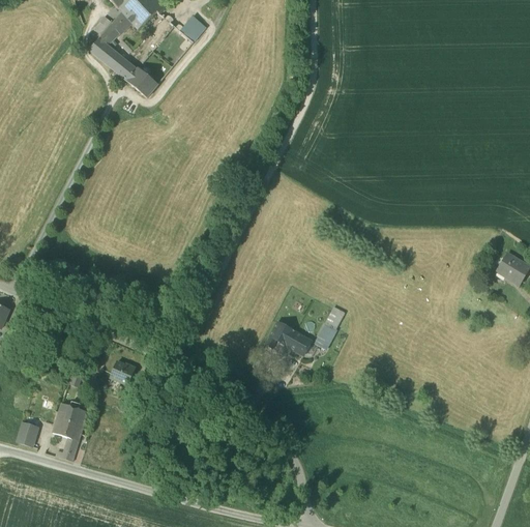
[(110,0),(118,8),(126,0),(110,0)]
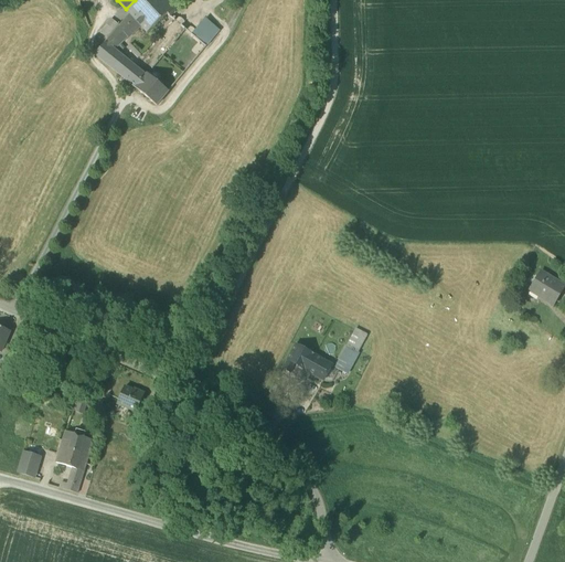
[(147,31),(168,12),(156,0),(135,0),(126,9),(129,12),(140,24),(147,31)]
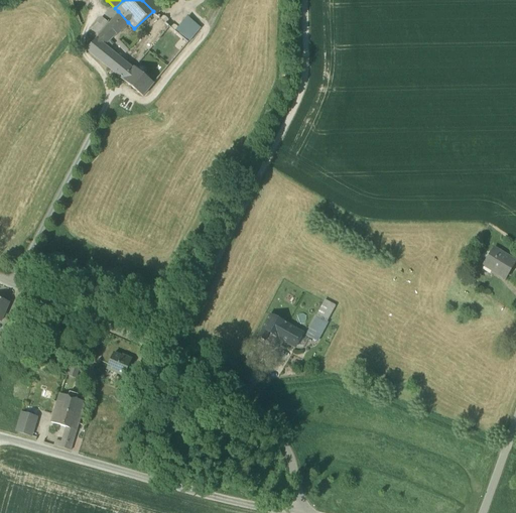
[(142,0),(153,11),(155,14),(162,7),(155,0),(142,0)]
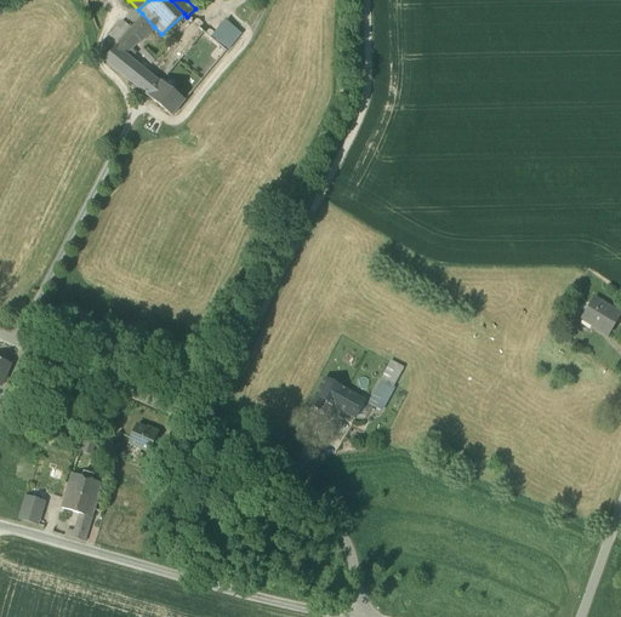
[(119,41),(117,44),(124,51),(154,27),(142,13),(131,26),(119,41)]
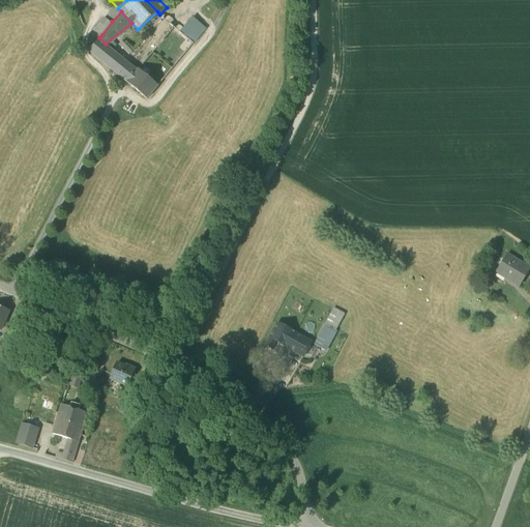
[(94,29),(101,35),(112,22),(105,16),(94,29)]
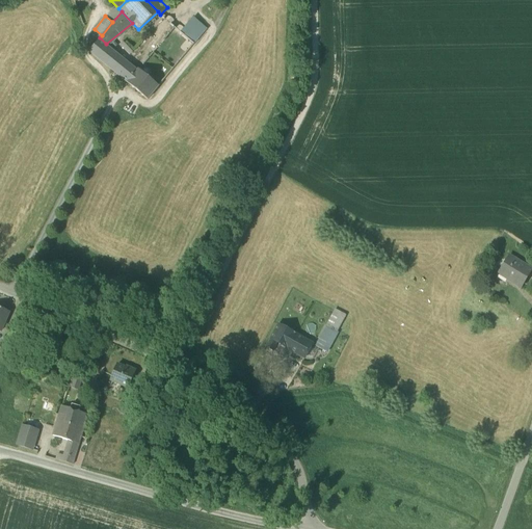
[(195,18),(183,32),(194,42),(207,27),(195,18)]
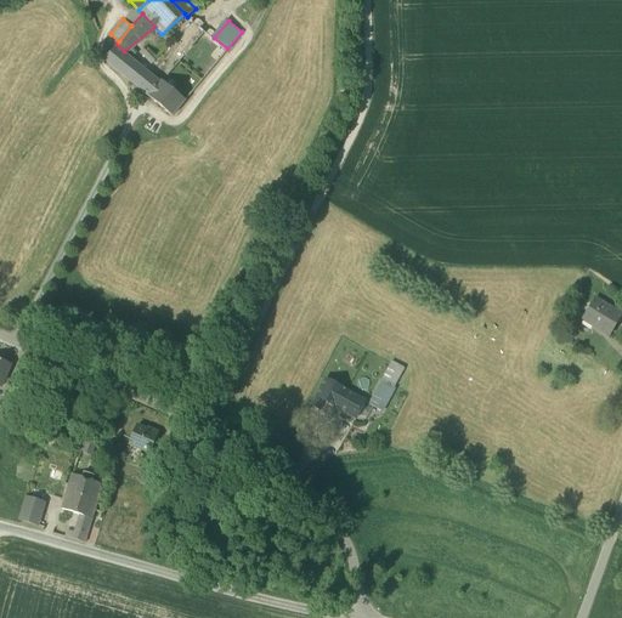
[(105,58),(150,95),(160,80),(124,51),(117,44),(105,58)]
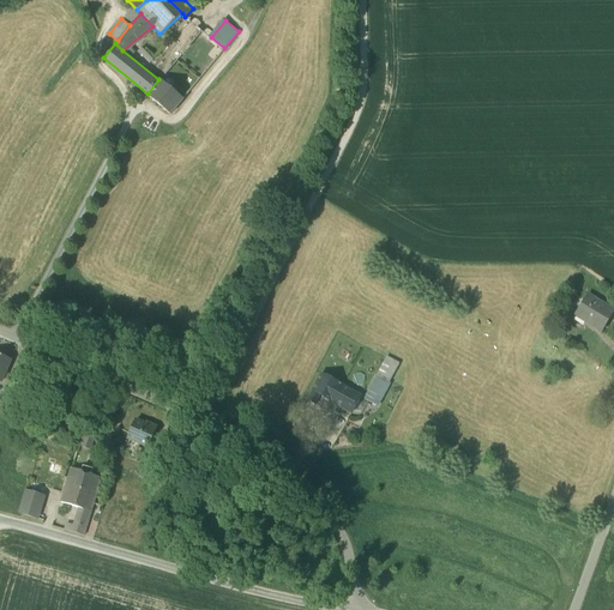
[(170,113),(182,97),(158,78),(158,79),(148,94),(170,113)]
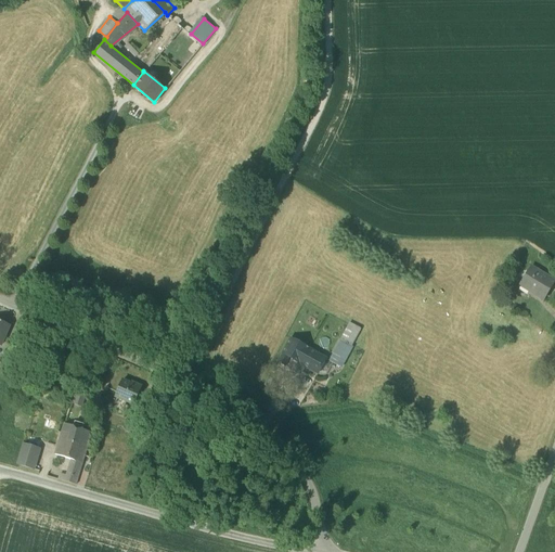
[(542,298),(543,298),(554,280),(530,265),(519,284),(530,291),(531,289),(543,296),(542,298)]
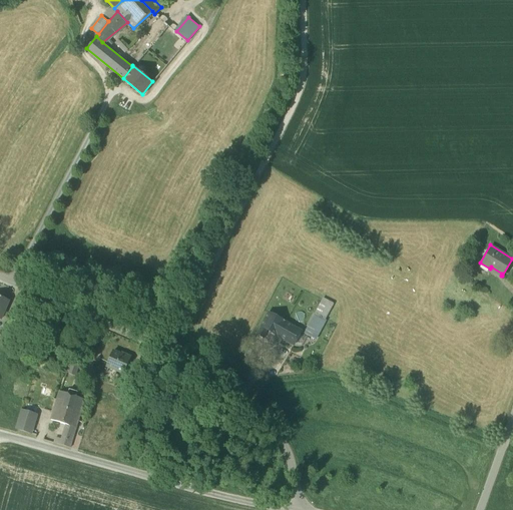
[(0,317),(0,318),(8,299),(0,295),(0,317)]
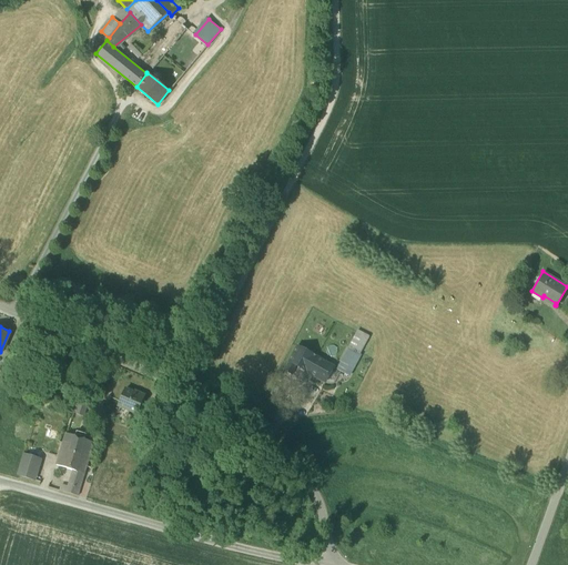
[(336,366),(348,373),(369,334),(357,328),(336,366)]
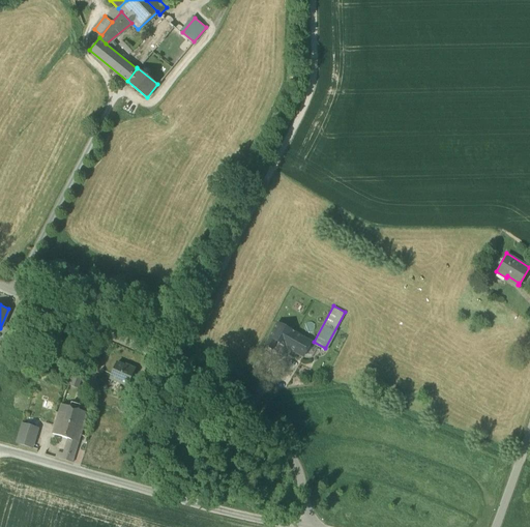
[(276,339),(287,345),(294,330),(276,321),(269,334),(276,339)]
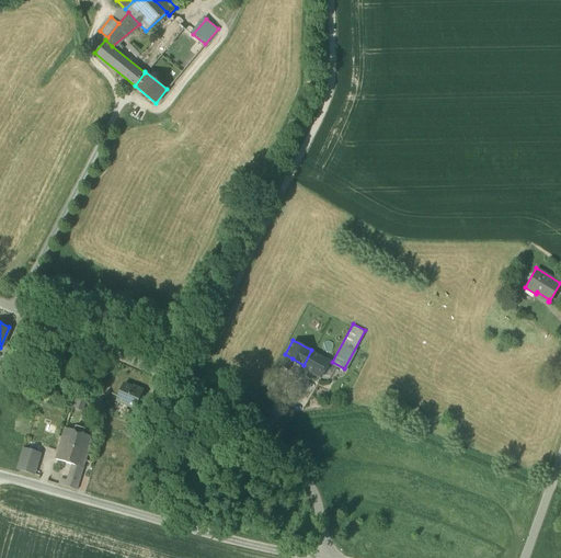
[(311,350),(304,365),(321,375),(329,360),(311,350)]
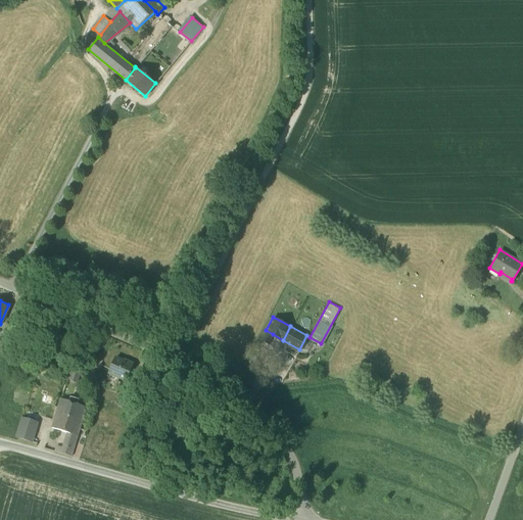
[(260,338),(268,342),(273,334),(266,330),(260,338)]
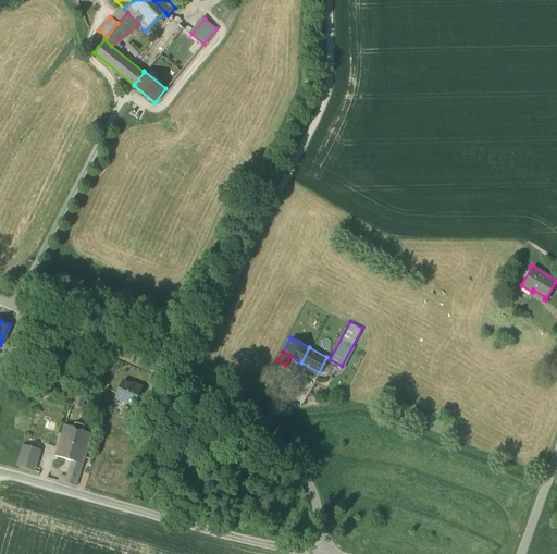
[(265,384),(274,390),(280,380),(270,374),(265,384)]
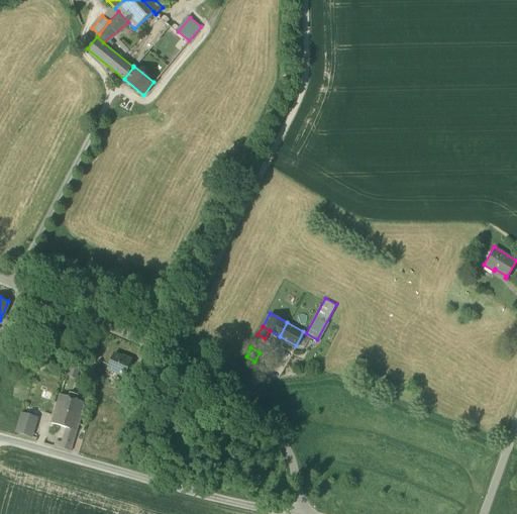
[(107,368),(124,375),(124,374),(131,357),(122,353),(121,355),(113,351),(107,368)]
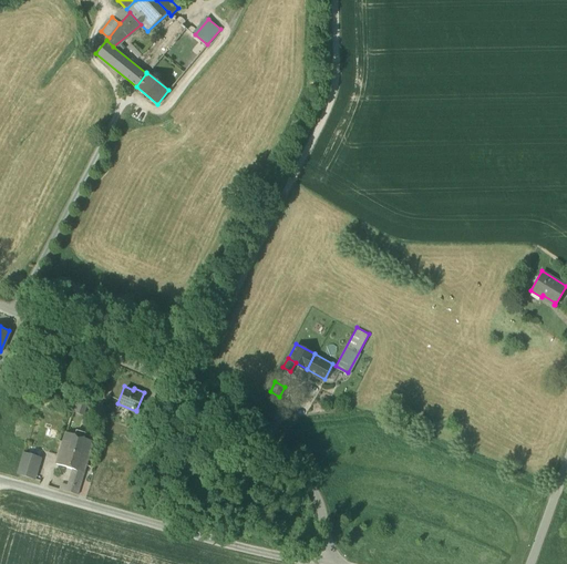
[(134,424),(142,427),(146,414),(140,411),(134,424)]
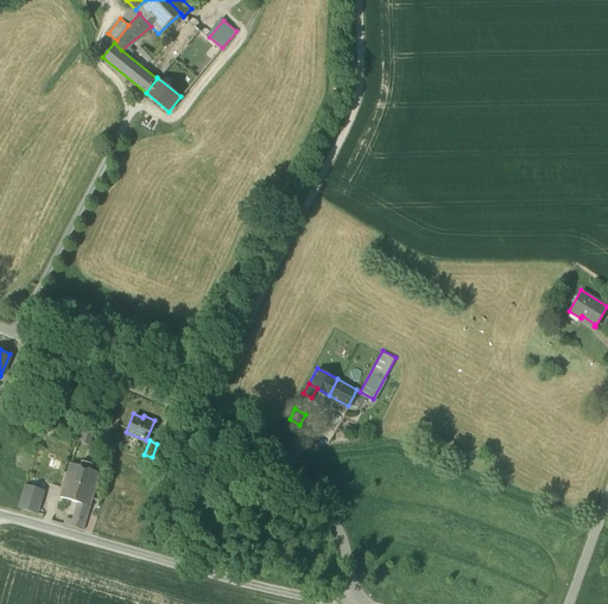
[(70,462),(67,470),(76,472),(74,481),(87,485),(84,493),(93,495),(100,471),(90,468),(92,462),(81,458),(80,464),(70,462)]
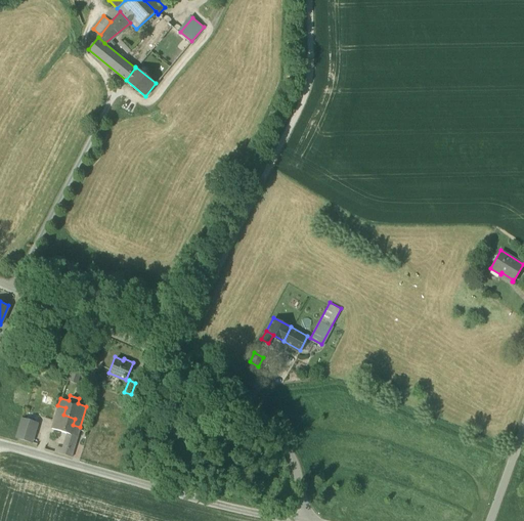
[(71,456),(80,427),(73,425),(75,419),(63,415),(66,407),(57,405),(51,426),(67,431),(62,446),(57,444),(55,450),(71,456)]
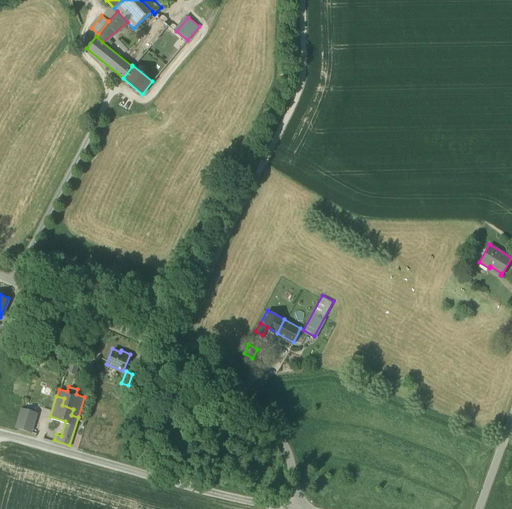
[(35,411),(22,407),(17,426),(30,430),(35,411)]
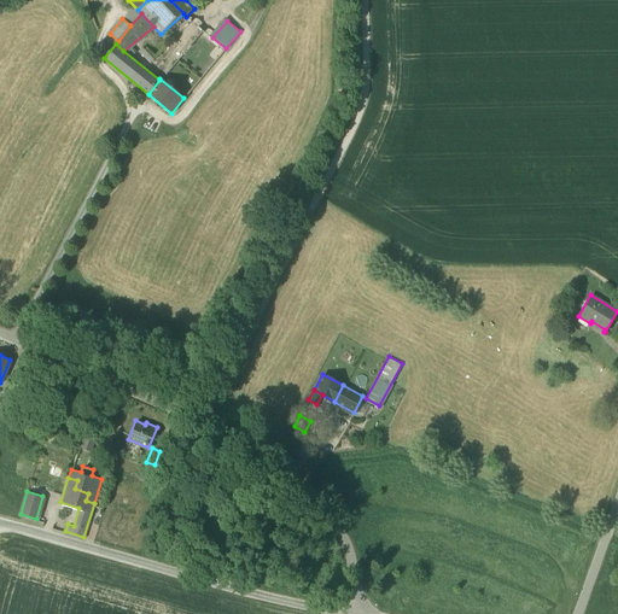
All buildings are outlined.
